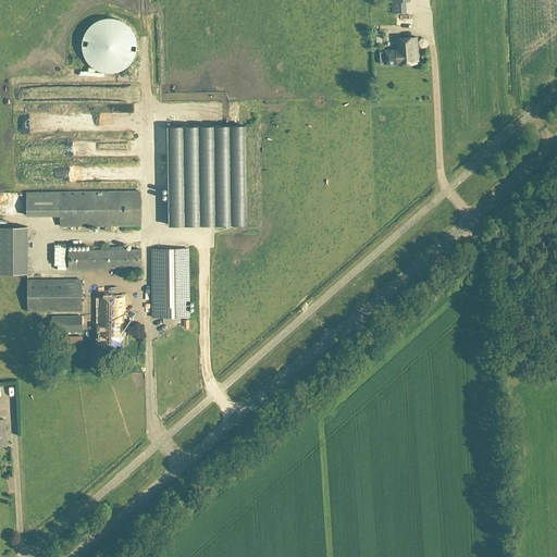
[(391,0),(393,14),(406,13),(406,2),(410,2),(409,0),(391,0)]
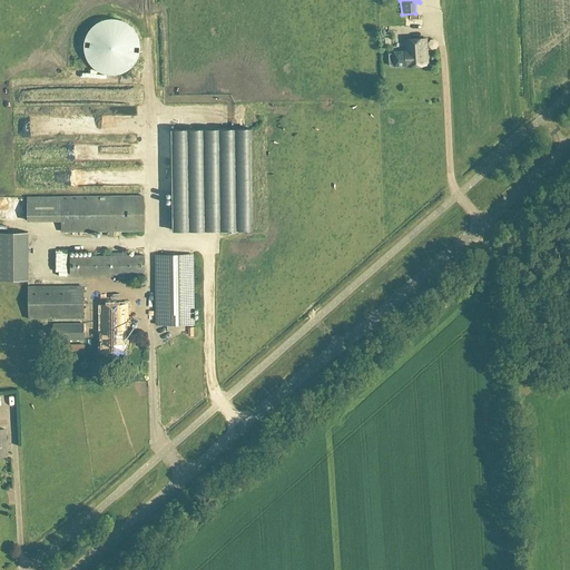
[(126,23),(119,20),(112,19),(106,20),(99,22),(94,27),(89,32),(86,39),(85,46),(85,53),(87,60),(91,66),(97,70),(102,74),(109,75),(117,75),(124,72),(129,69),(134,65),(138,58),(139,52),(140,45),(138,38),(136,32),(131,27),(126,23)]
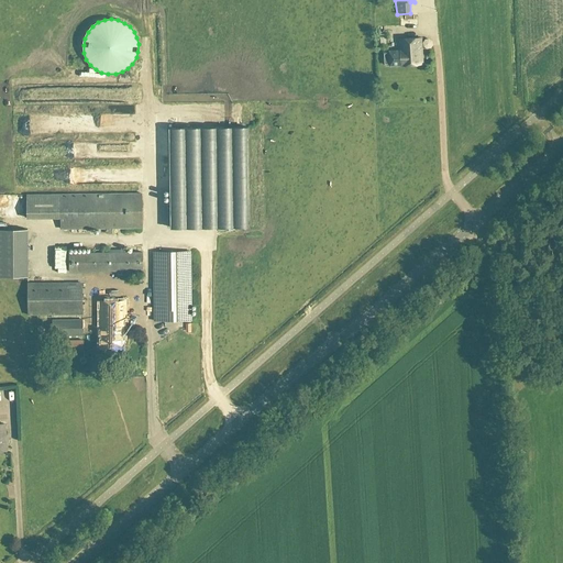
[(399,40),(399,51),(389,52),(389,53),(384,53),(385,65),(389,64),(389,66),(400,66),(422,65),(421,39),(399,40)]
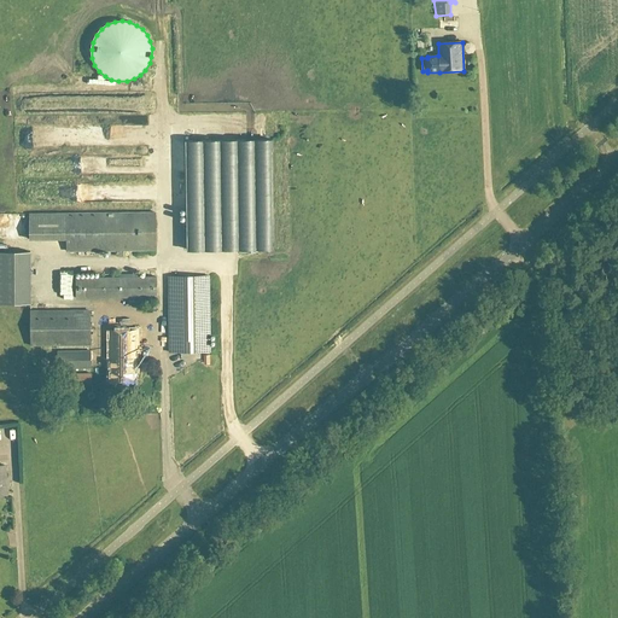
[(38,112),(36,95),(27,97),(28,112),(38,112)]
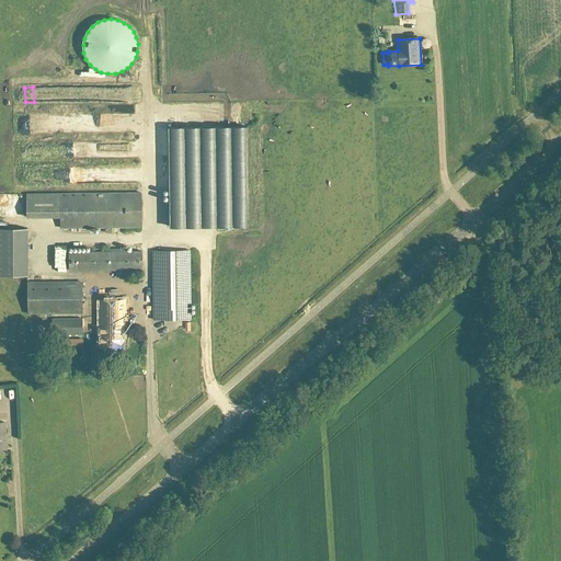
[(247,127),(169,128),(170,227),(249,226),(247,127)]
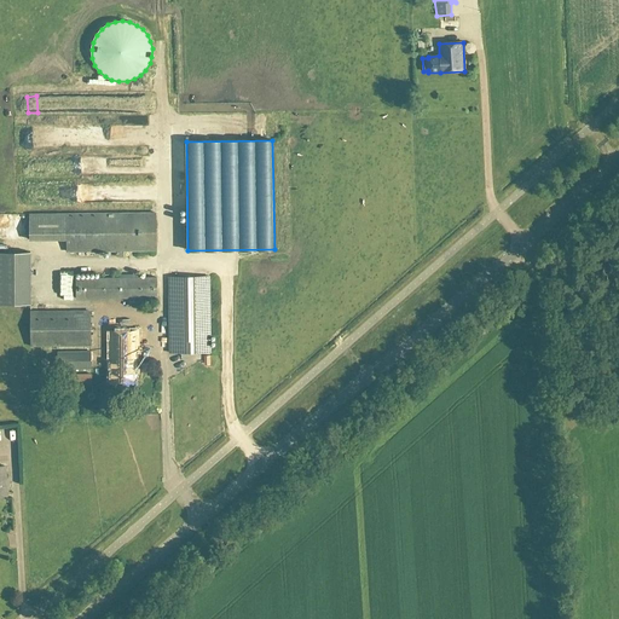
[(75,195),(76,203),(87,202),(85,192),(75,195)]
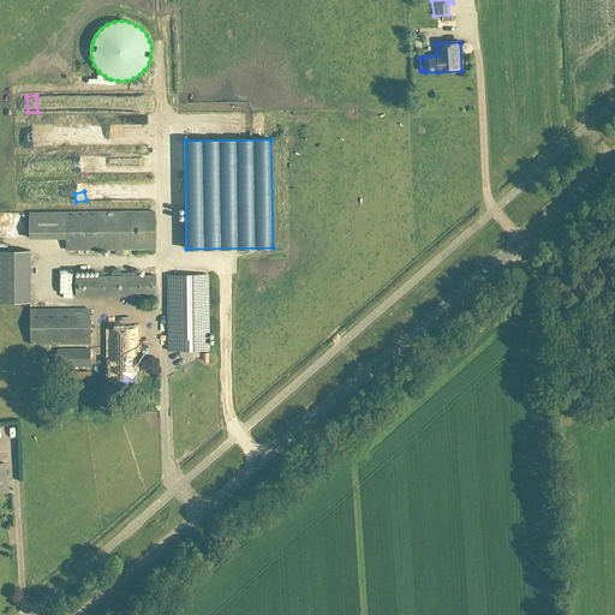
[(155,213),(66,214),(66,250),(115,250),(115,256),(123,255),(123,250),(155,249),(155,213)]
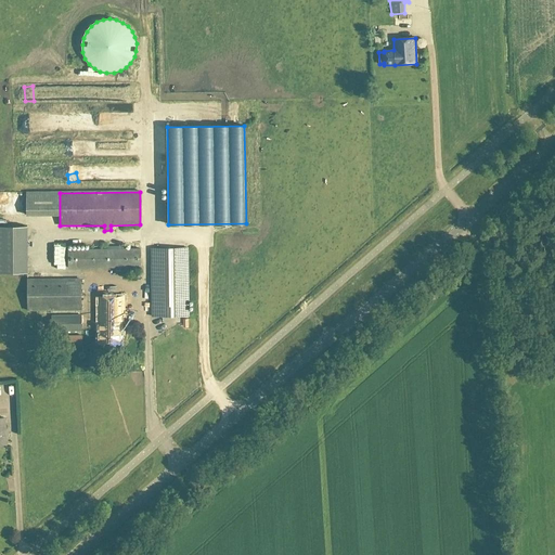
[(0,226),(0,270),(27,271),(27,226),(0,226)]
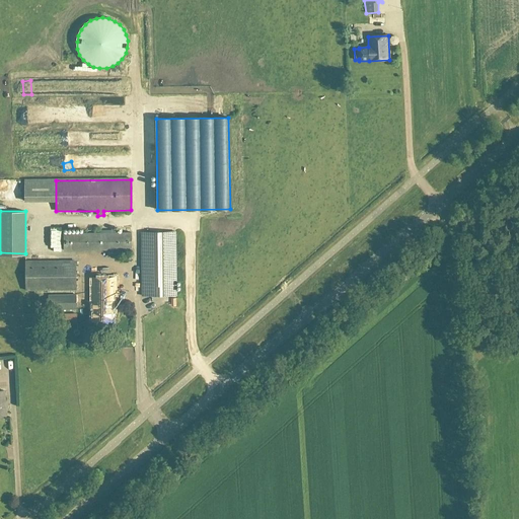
[(176,296),(175,232),(142,233),(142,296),(176,296)]
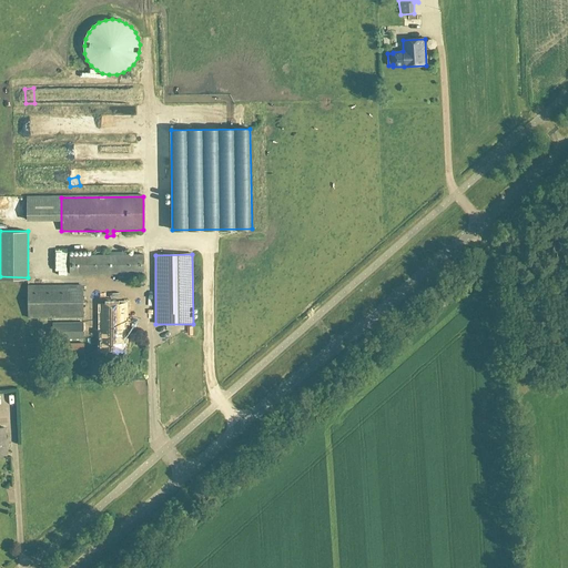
[(70,256),(70,275),(144,273),(144,255),(70,256)]
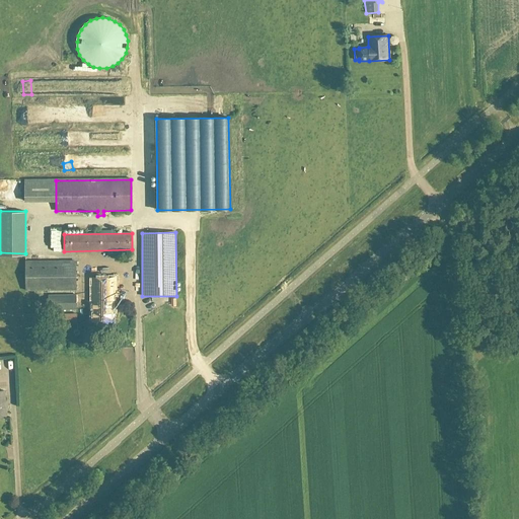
[(24,291),(76,291),(76,261),(24,262),(24,291)]
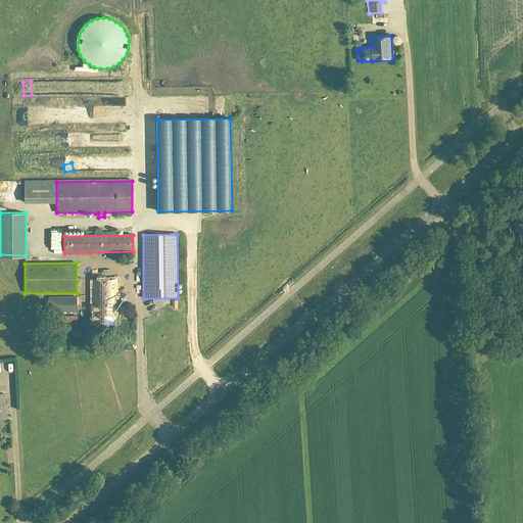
[(91,280),(91,313),(94,313),(94,325),(113,324),(113,313),(115,313),(115,304),(113,304),(113,297),(115,297),(115,280),(91,280)]
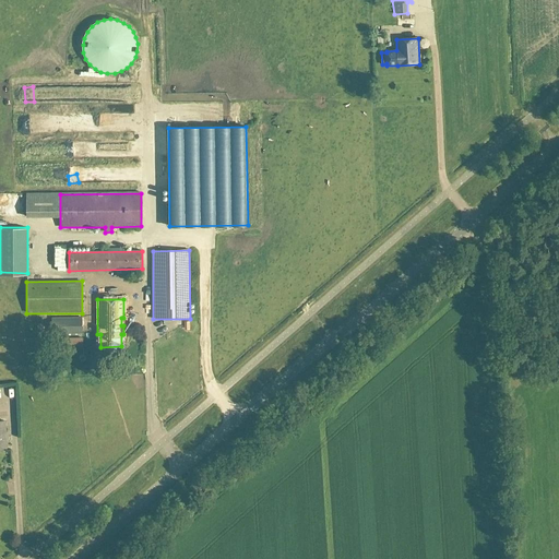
[(51,319),(52,334),(83,333),(82,318),(51,319)]
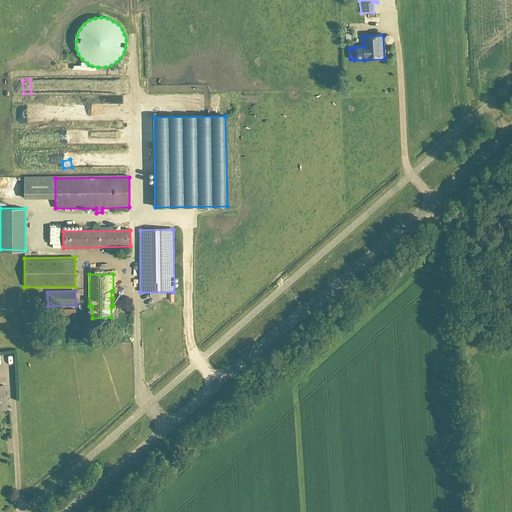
[(59,310),(59,319),(76,319),(76,310),(59,310)]
